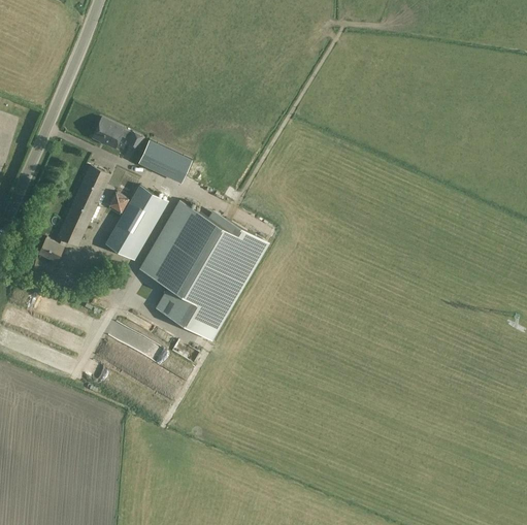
[(101,120),(91,140),(112,151),(120,137),(128,141),(126,146),(137,152),(143,139),(131,133),(131,135),(124,131),(124,130),(101,120)]
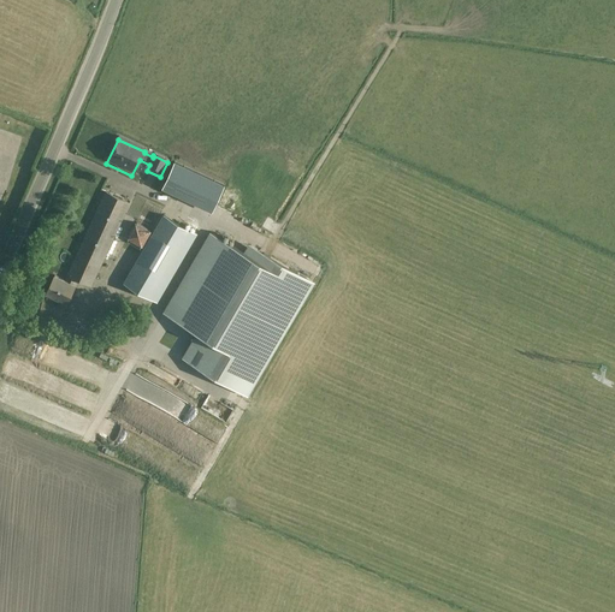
[(173,164),(161,190),(212,213),(224,188),(173,164)]
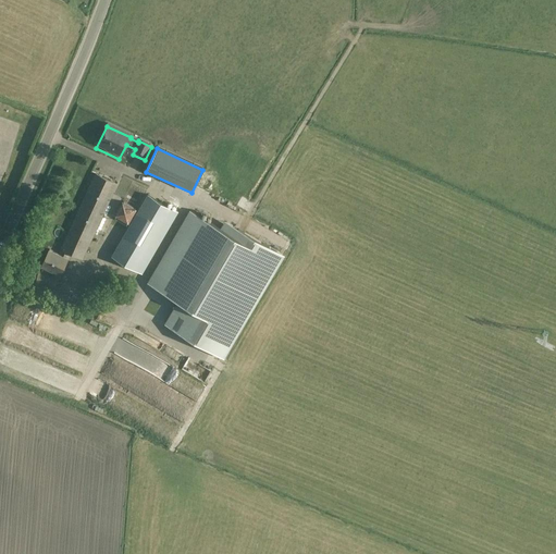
[(95,175),(59,251),(69,256),(82,262),(103,216),(116,186),(95,175)]
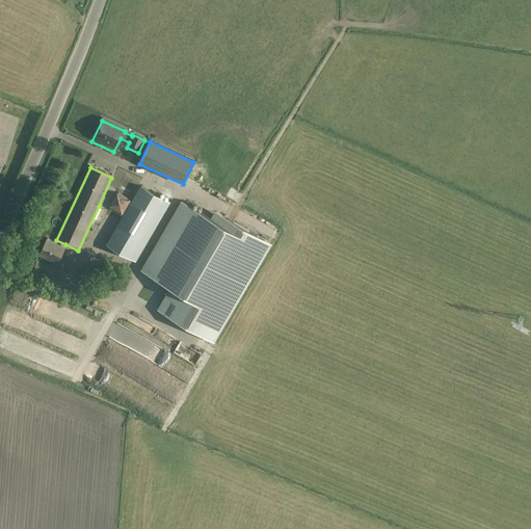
[(110,188),(130,194),(134,183),(115,176),(110,188)]
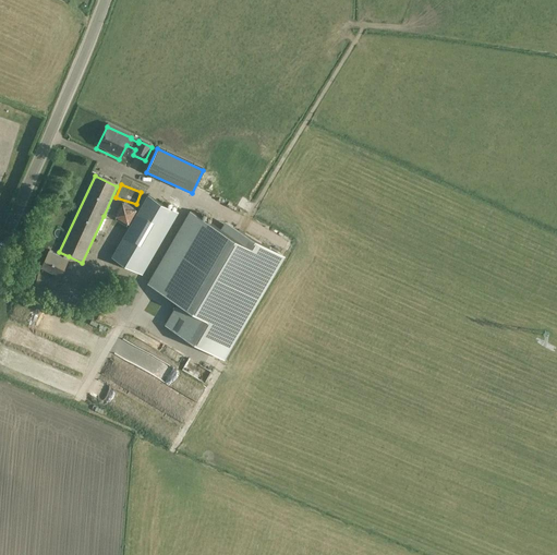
[(141,276),(177,215),(148,198),(147,198),(141,209),(112,258),(141,276)]
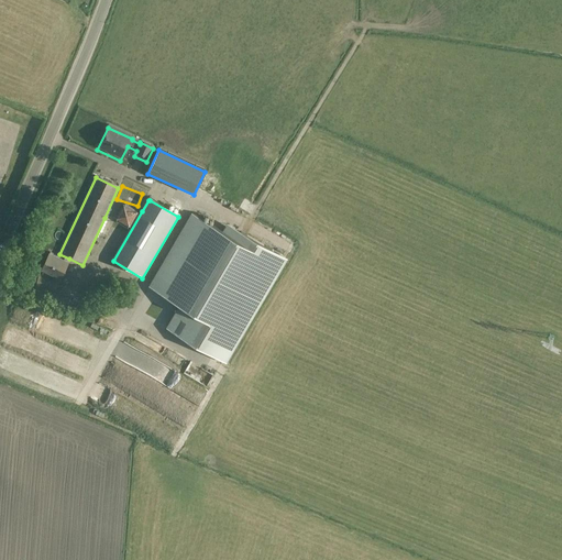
[(113,221),(111,228),(122,233),(131,211),(116,205),(110,220),(113,221)]
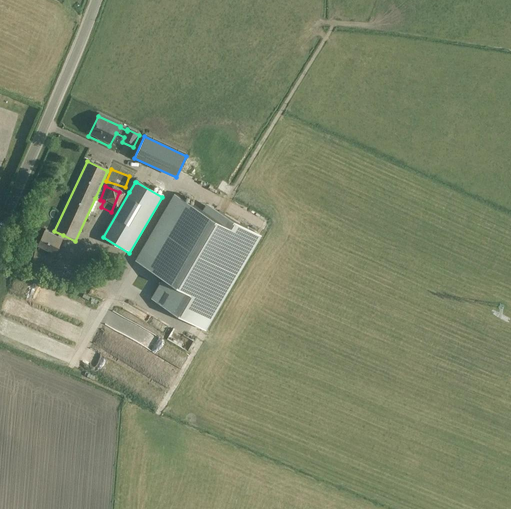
[(205,332),(248,256),(260,237),(207,206),(203,213),(173,196),(135,261),(163,278),(151,300),(205,332)]
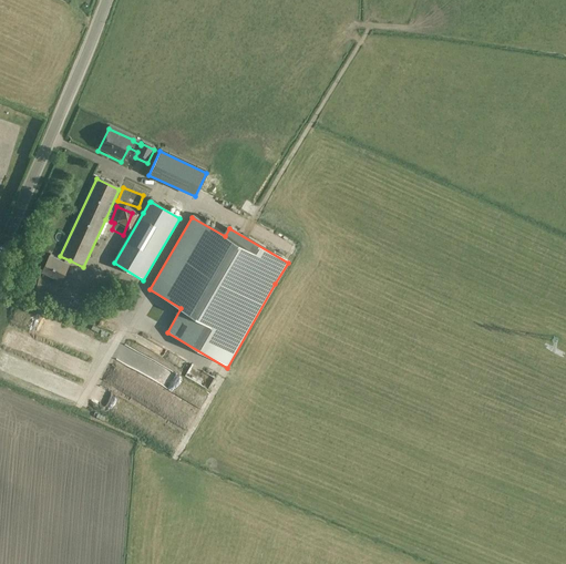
[(49,256),(41,273),(43,274),(59,282),(61,282),(69,265),(70,260),(60,256),(58,260),(49,256)]
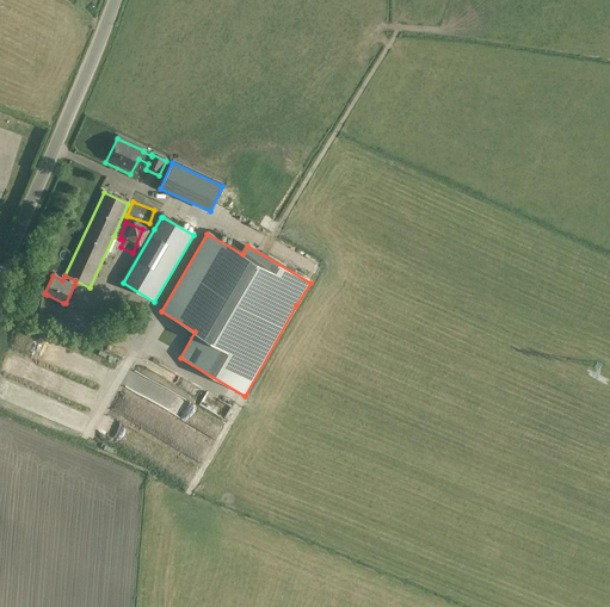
[(41,307),(39,305),(38,313),(62,317),(65,305),(63,305),(63,303),(47,295),(45,301),(42,301),(41,307)]
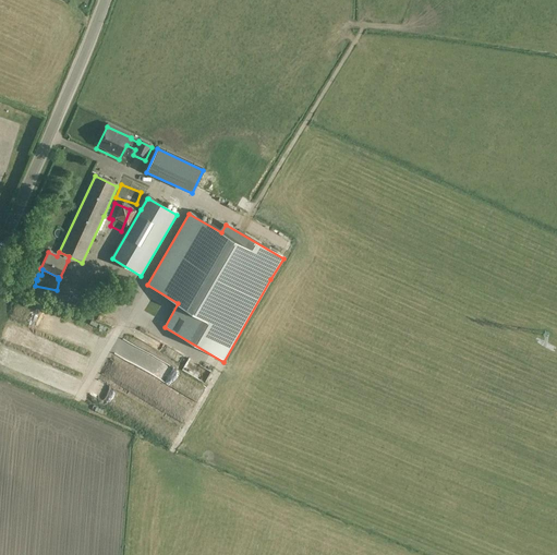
[(43,333),(53,336),(58,324),(47,321),(43,333)]
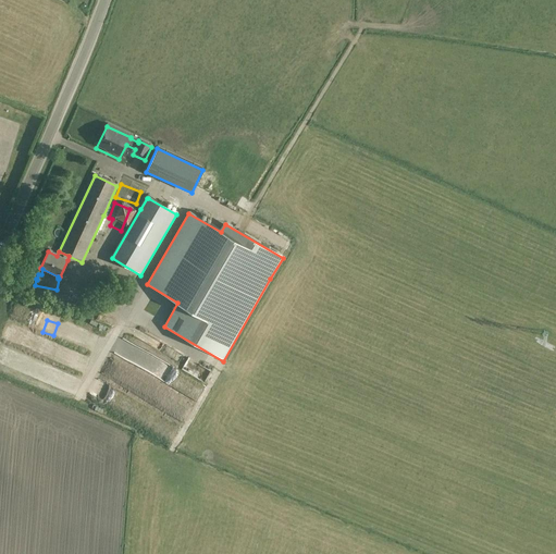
[(144,337),(139,347),(157,355),(161,345),(144,337)]
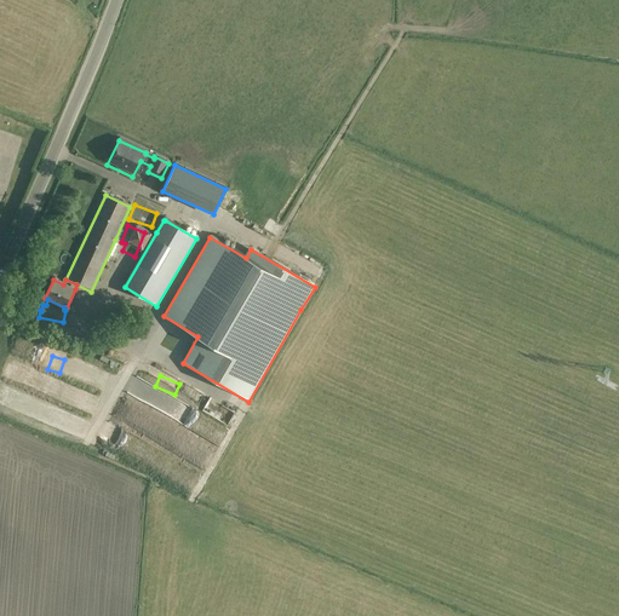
[(124,391),(171,418),(178,403),(131,378),(124,391)]
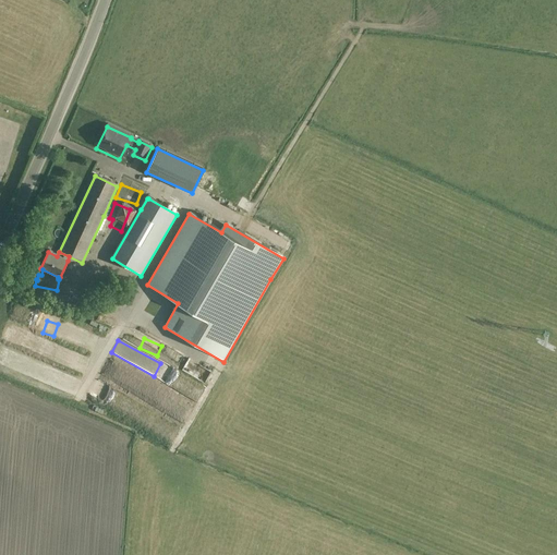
[(155,379),(162,385),(172,373),(166,366),(155,379)]
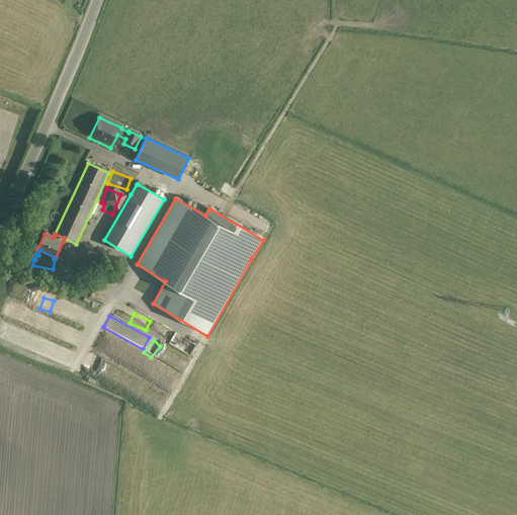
[(148,360),(134,357),(132,364),(146,368),(148,360)]
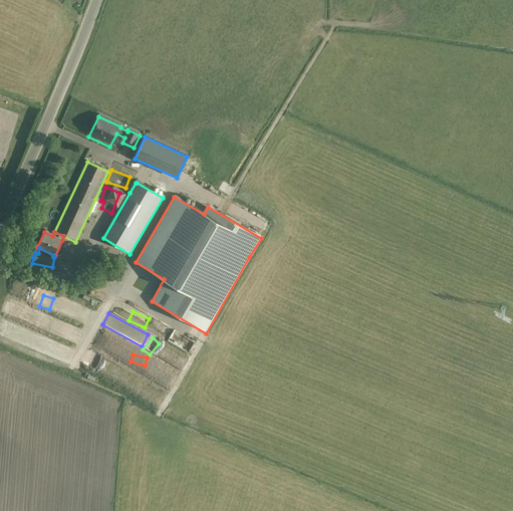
All buildings are outlined.
